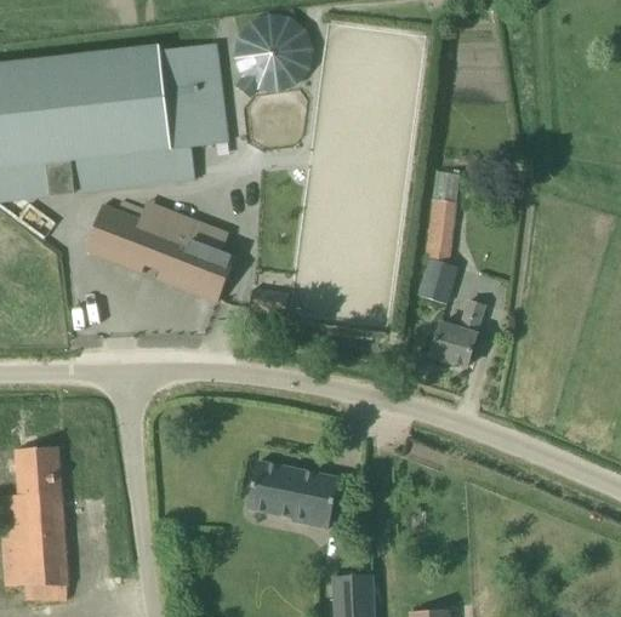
[(0,193),(0,194),(188,172),(183,138),(195,137),(197,142),(227,138),(216,41),(160,49),(160,44),(0,62),(0,193)]
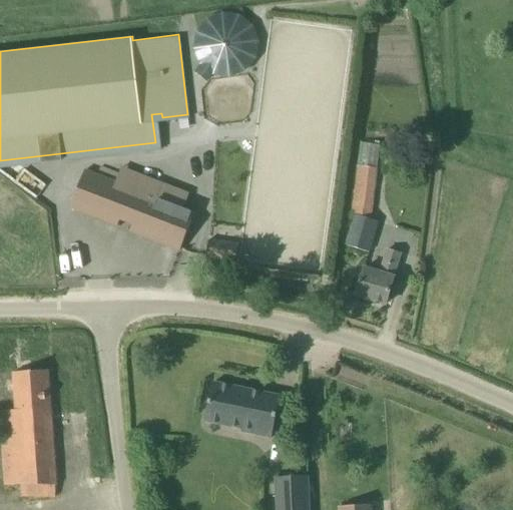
[(349,198),(349,200),(372,203),(377,165),(376,165),(379,143),(360,140),(357,162),(354,161),(349,198)]
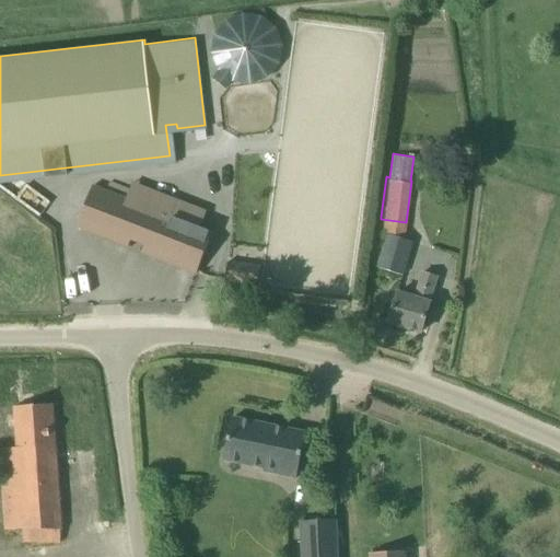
[(189,205),(184,219),(97,180),(79,219),(129,242),(130,238),(143,243),(142,247),(196,271),(213,232),(199,225),(206,211),(189,205)]
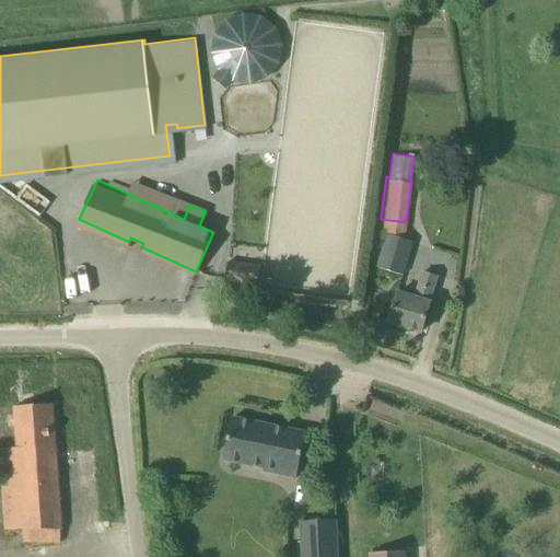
[(401,271),(412,239),(386,232),(377,264),(401,271)]
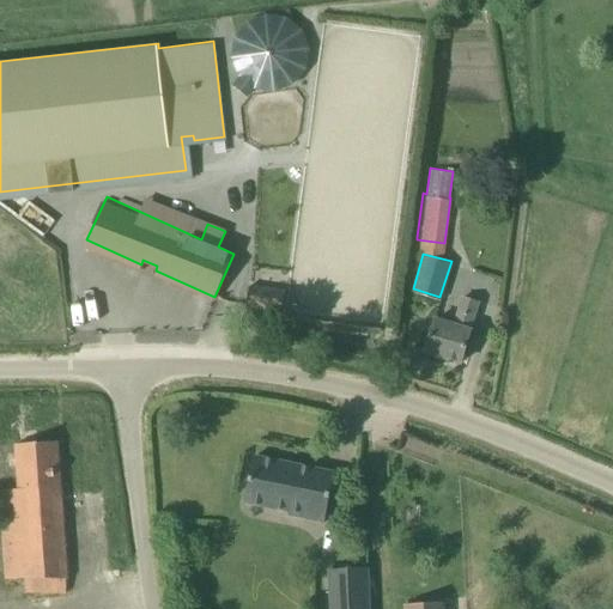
[(248,282),(246,305),(263,308),(266,285),(248,282)]
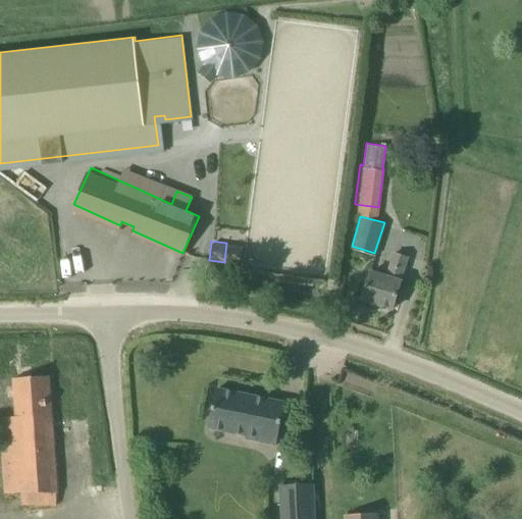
[(361,298),(392,307),(400,279),(399,279),(407,255),(394,251),(386,275),(369,270),(361,298)]
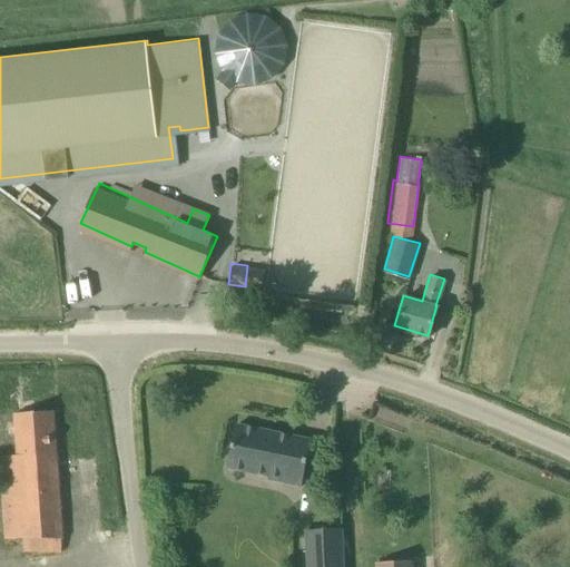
[(52,409),(15,411),(17,453),(0,453),(0,467),(5,537),(22,536),(23,549),(62,550),(61,537),(52,409)]
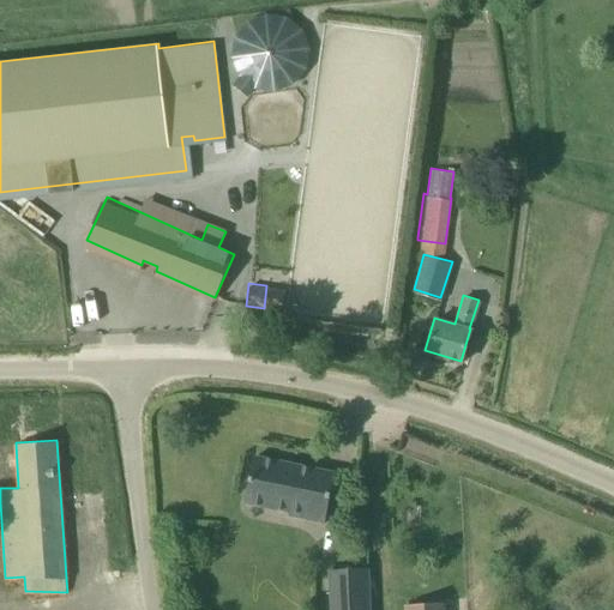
[(325,518),(335,471),(254,454),(245,501),(325,518)]
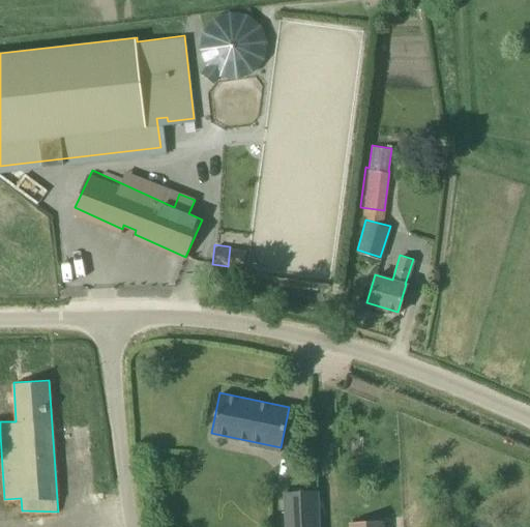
[(318,526),(317,490),(284,491),(285,526),(318,526)]
